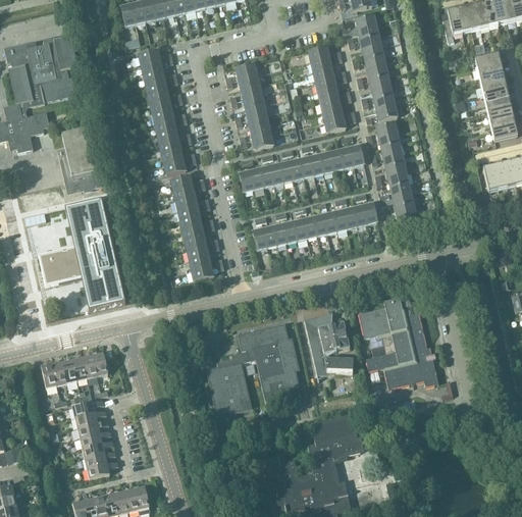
[(142,1),(146,21),(156,18),(151,0),(147,0),(142,1)]
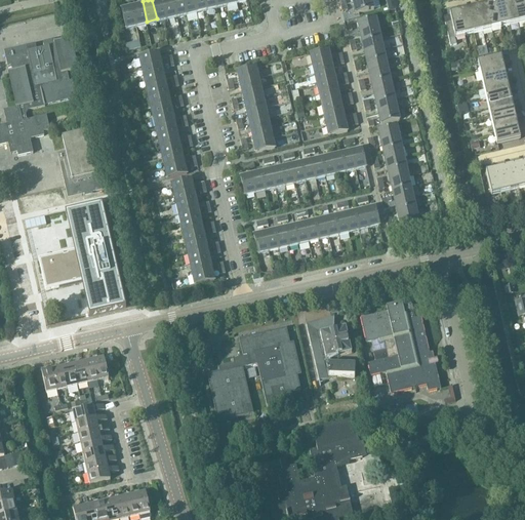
[(157,18),(167,16),(163,0),(152,0),(157,18)]
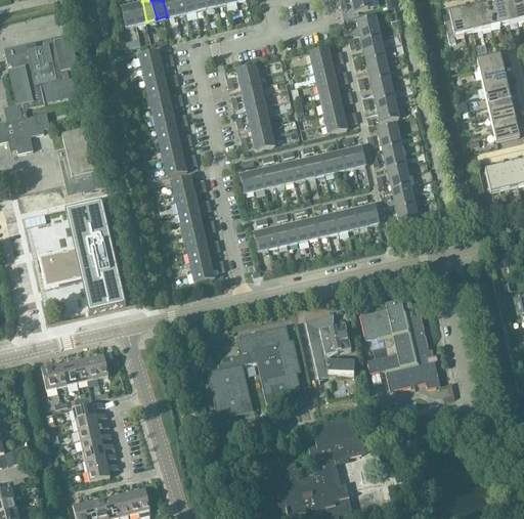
[(163,0),(167,16),(177,14),(173,0),(163,0)]
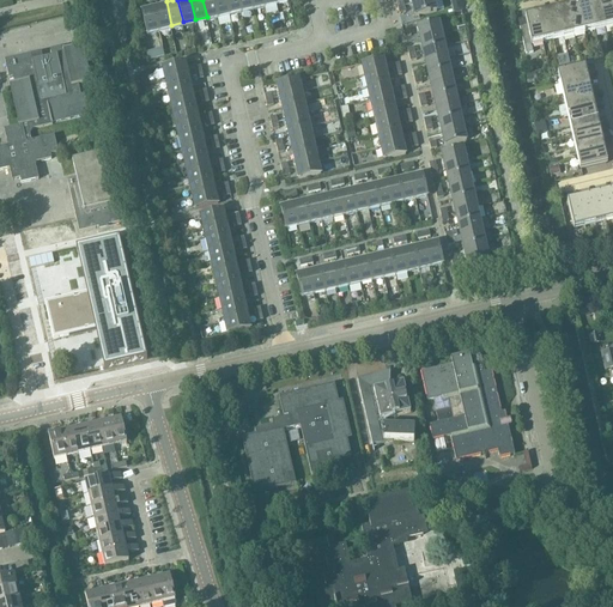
[(202,0),(207,17),(218,13),(214,0),(202,0)]
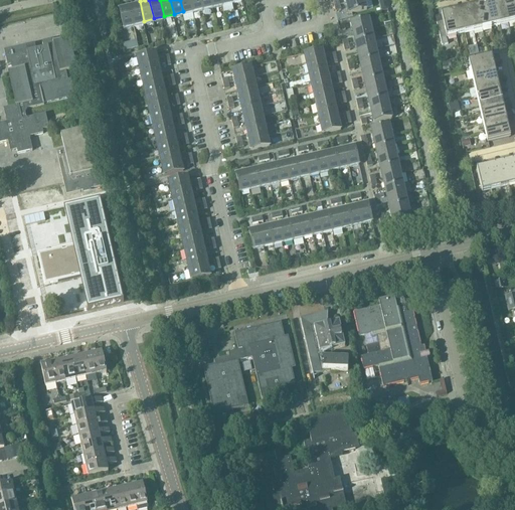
[(180,0),(183,11),(193,9),(190,0),(180,0)]
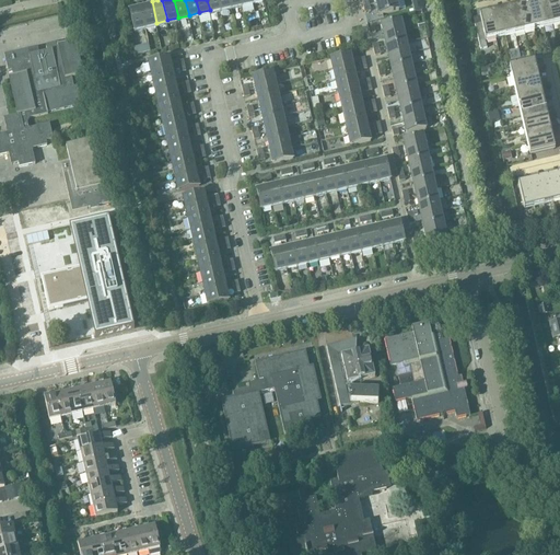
[(207,0),(210,10),(221,8),(219,0),(207,0)]
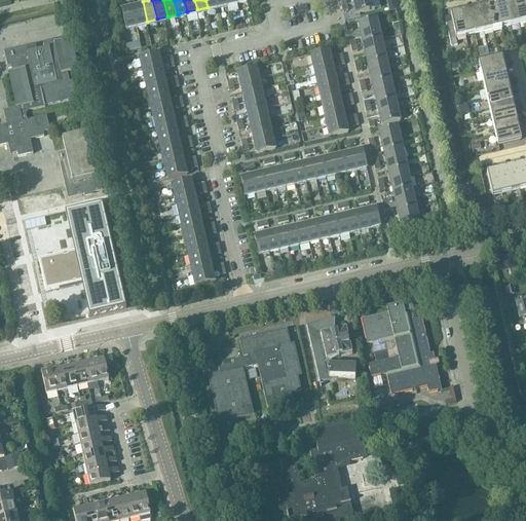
[(375,5),(374,0),(353,0),(357,9),(375,5)]
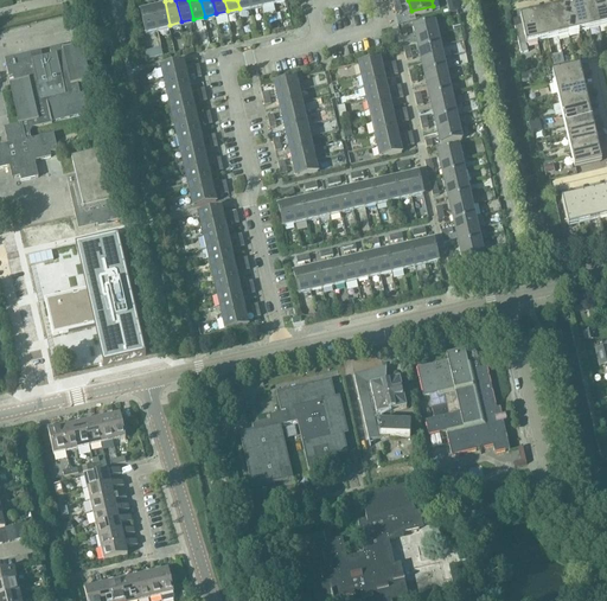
[(573,0),(563,2),(563,4),(569,29),(569,30),(580,27),(579,26),(574,1),(573,0)]
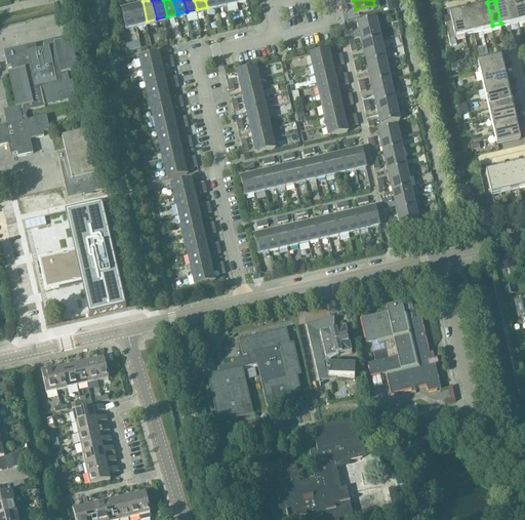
[(495,0),(496,1),(500,23),(501,24),(510,22),(510,21),(505,0),(495,0)]
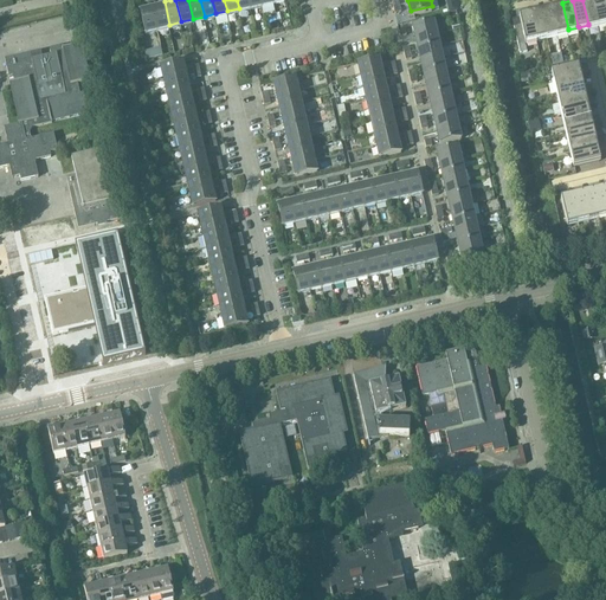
[(582,0),(588,24),(588,25),(599,23),(599,21),(594,0),(582,0)]
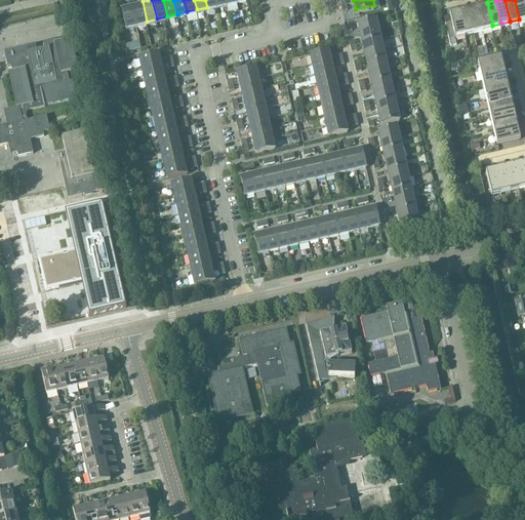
[(515,0),(519,18),(519,20),(524,17),(524,3),(524,0),(515,0)]
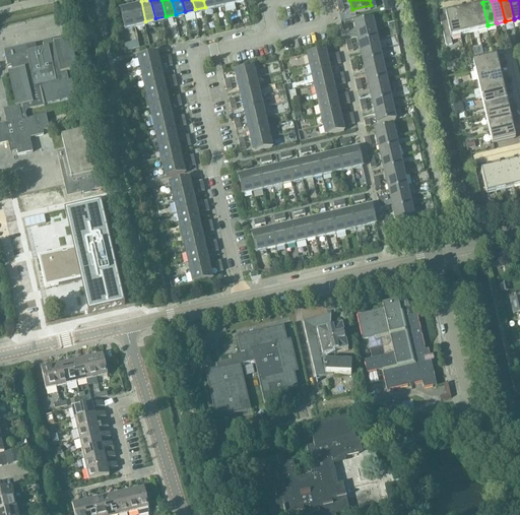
[(135,23),(145,21),(141,1),(131,3),(135,23)]
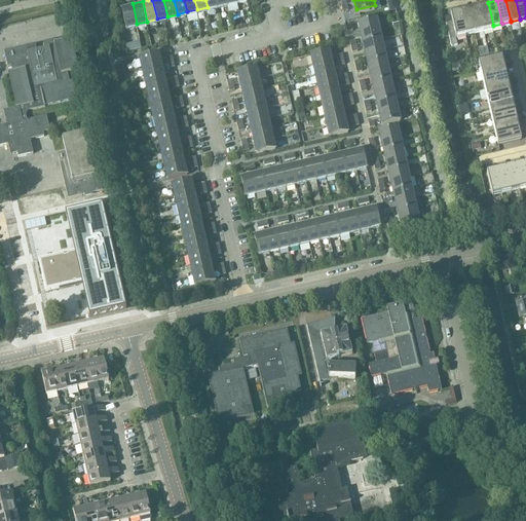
[(488,2),(479,4),(479,5),(484,27),(484,28),(493,26),(493,25),(488,3),(488,2)]
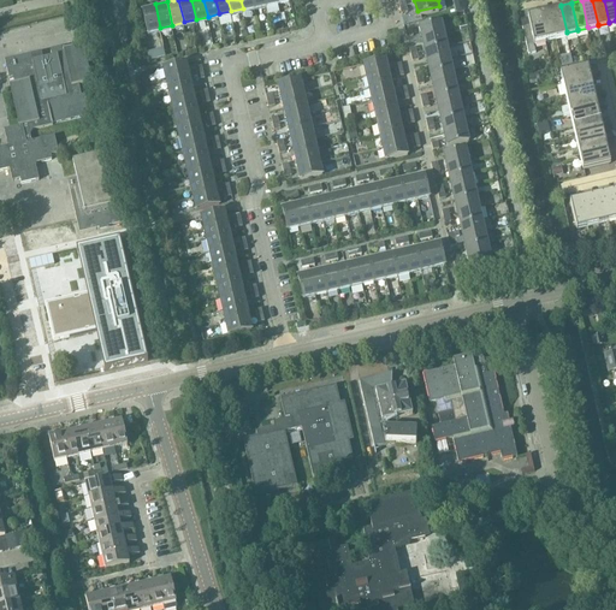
[(160,28),(155,4),(143,7),(148,30),(160,28)]
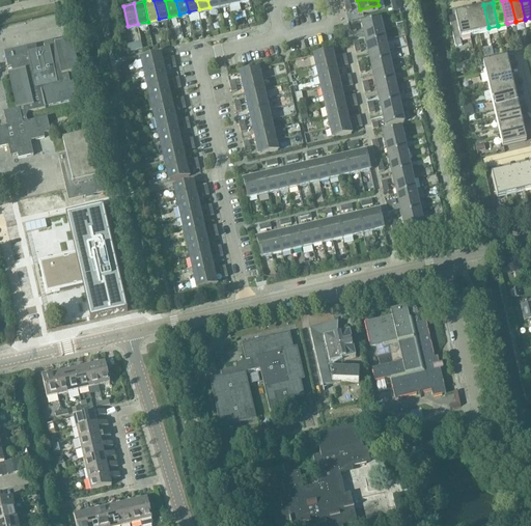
[(483,4),(474,6),(474,7),(479,29),(480,30),(488,28),(488,27),(483,5),(483,4)]
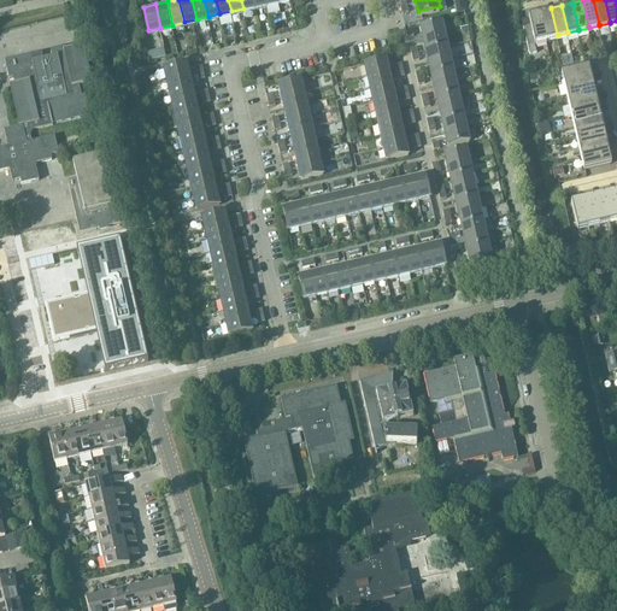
[(551,7),(540,10),(541,11),(546,36),(547,37),(558,35),(557,34),(551,9),(551,7)]
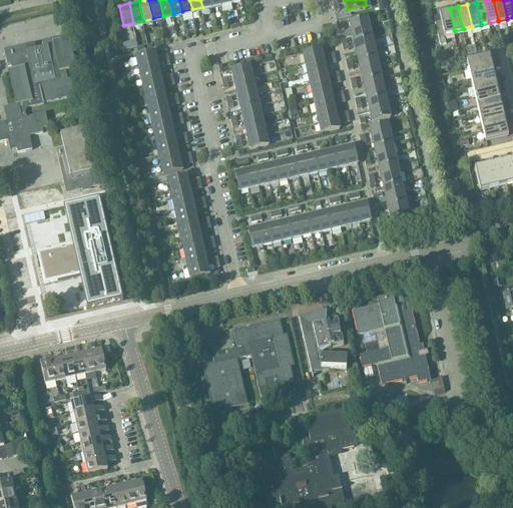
[(442,17),(435,18),(441,41),(447,39),(445,33),(455,31),(454,30),(450,9),(449,8),(440,10),(440,11),(442,17)]
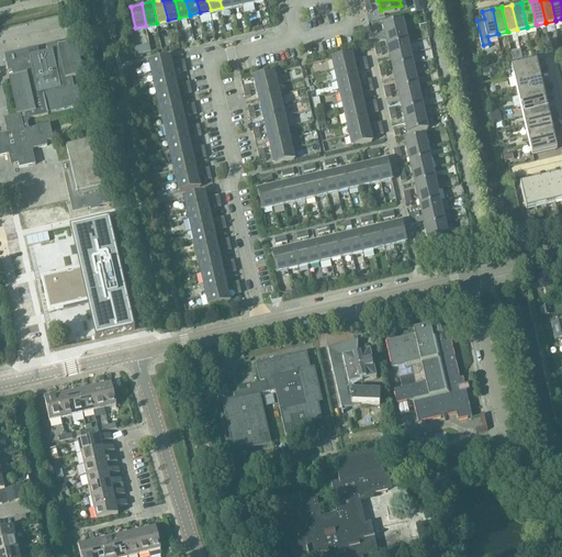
[(383,21),(385,32),(405,28),(403,15),(383,21)]
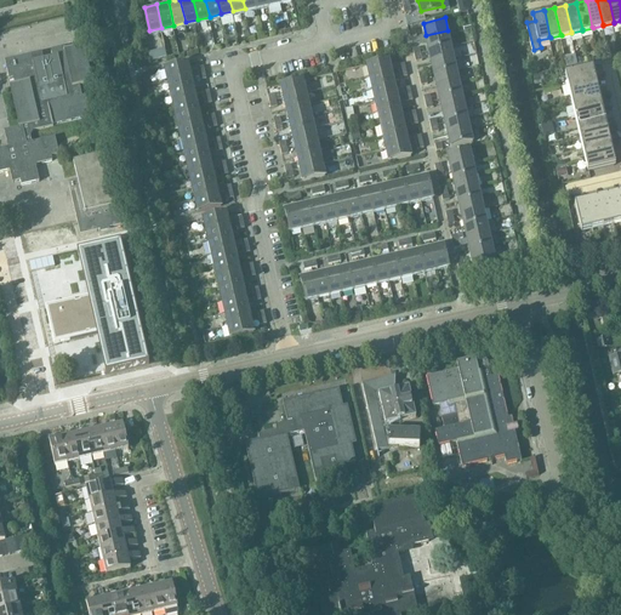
[(451,41),(448,30),(426,35),(428,47),(451,41)]
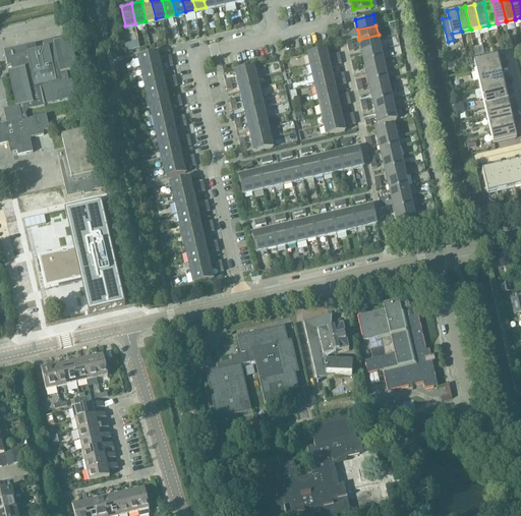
[(19,102),(23,116),(27,115),(26,110),(29,106),(76,95),(72,77),(69,77),(67,68),(78,65),(71,35),(55,38),(54,36),(47,37),(48,38),(49,43),(38,46),(36,40),(5,46),(10,67),(8,67),(16,103),(19,102)]
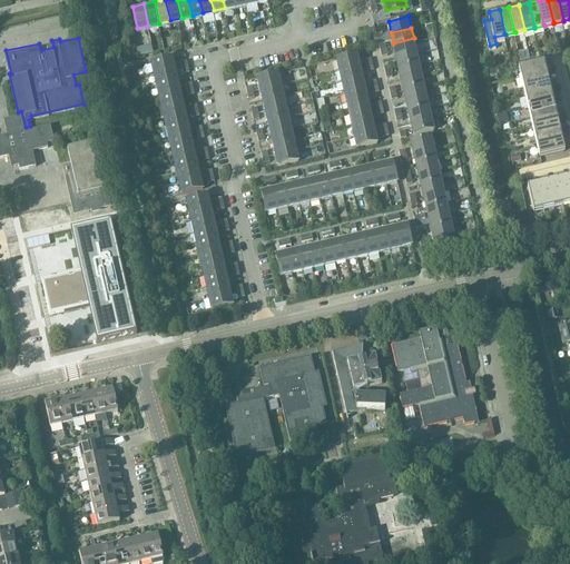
[(416,49),(414,38),(393,43),(396,53),(416,49)]
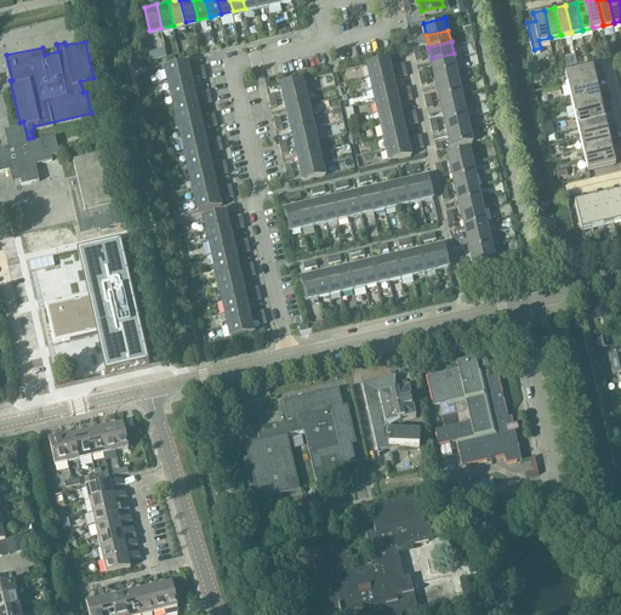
[(165,43),(149,46),(151,55),(166,51),(165,43)]
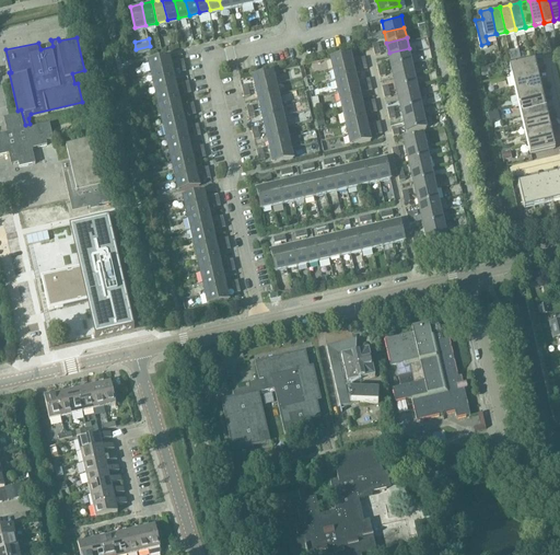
[(389,53),(392,64),(411,59),(409,48),(389,53)]
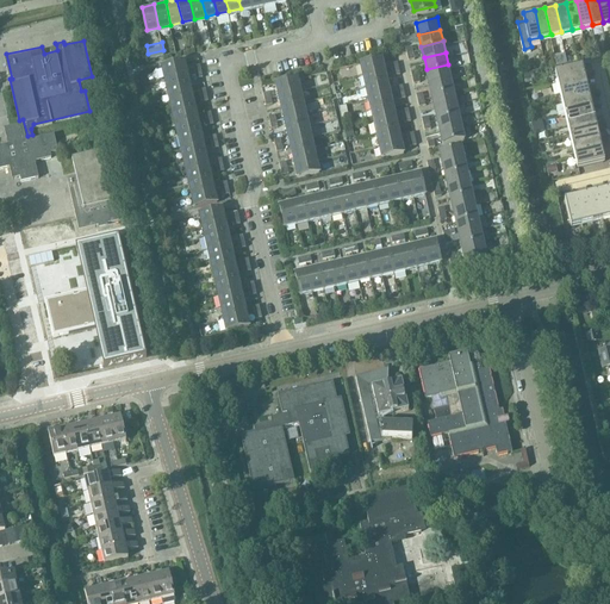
[(360,60),(363,72),(385,67),(383,55),(360,60)]
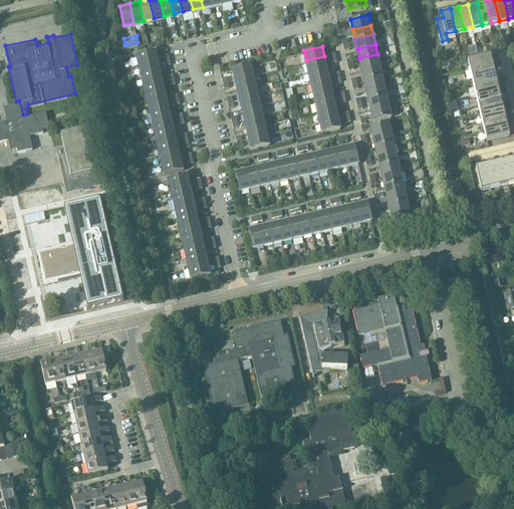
[(483,48),(465,52),(466,58),(468,57),(470,67),(471,66),(492,61),(494,61),(491,52),(490,52),(485,53),(483,48)]
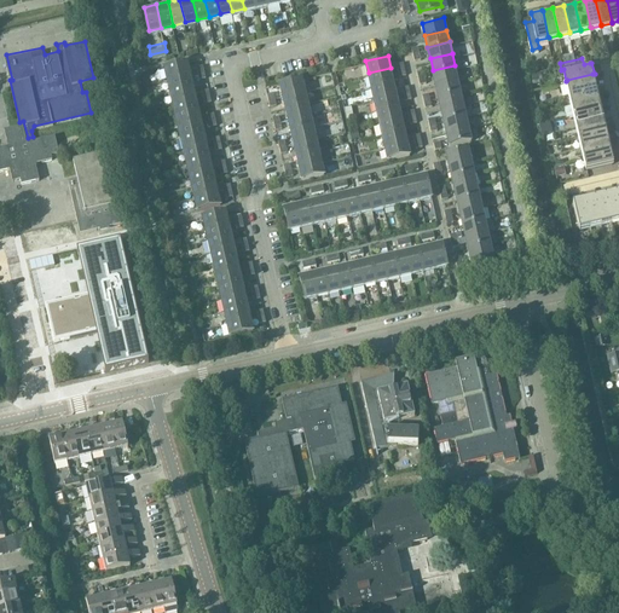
[(165,64),(167,76),(191,71),(187,59),(165,64)]
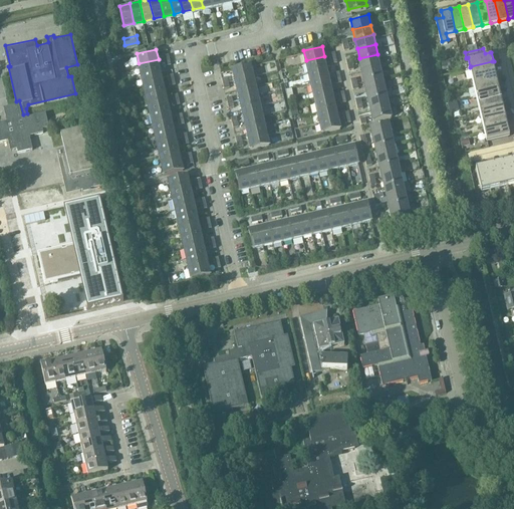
[(276,51),(256,56),(258,63),(277,58),(276,51)]
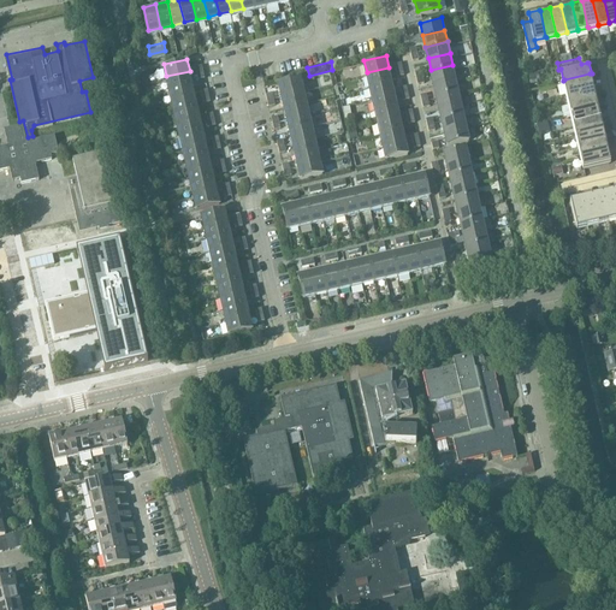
[(456,77),(452,65),(431,70),(433,82),(456,77)]
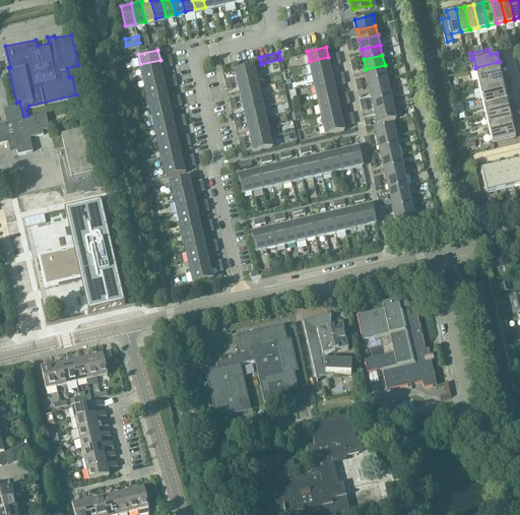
[(310,61),(312,71),(330,67),(328,57),(310,61)]
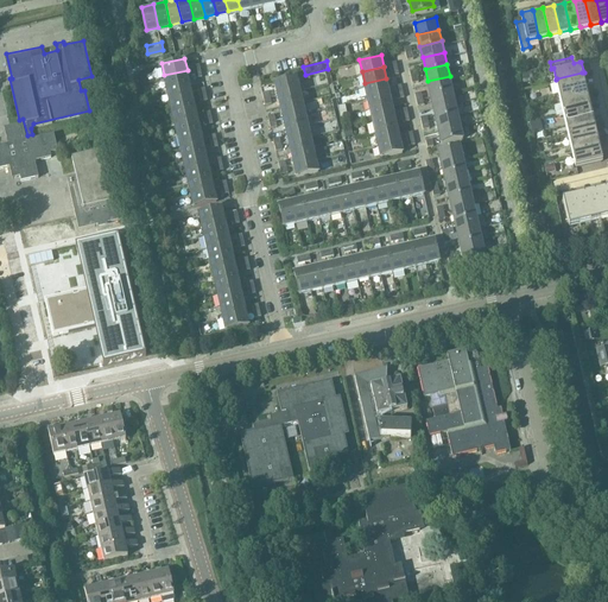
[(164,75),(166,87),(190,82),(188,70),(164,75)]
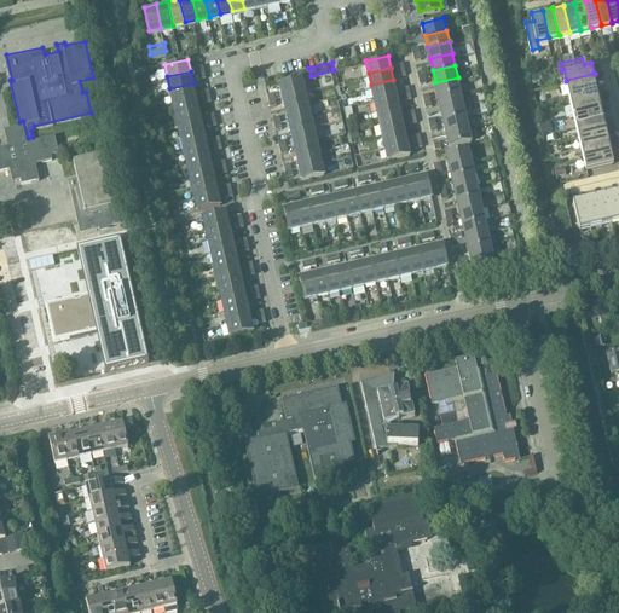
[(567,80),(566,81),(568,91),(570,91),(595,85),(597,85),(595,74),(593,74),(567,80)]
